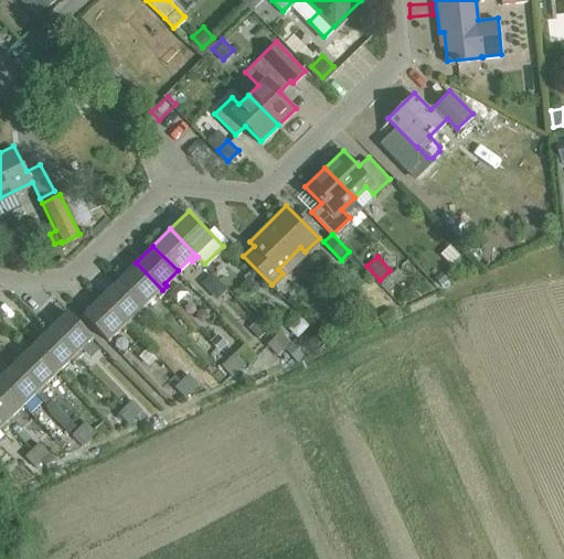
[(136,262),(118,280),(142,304),(156,292),(158,294),(162,290),(136,262)]
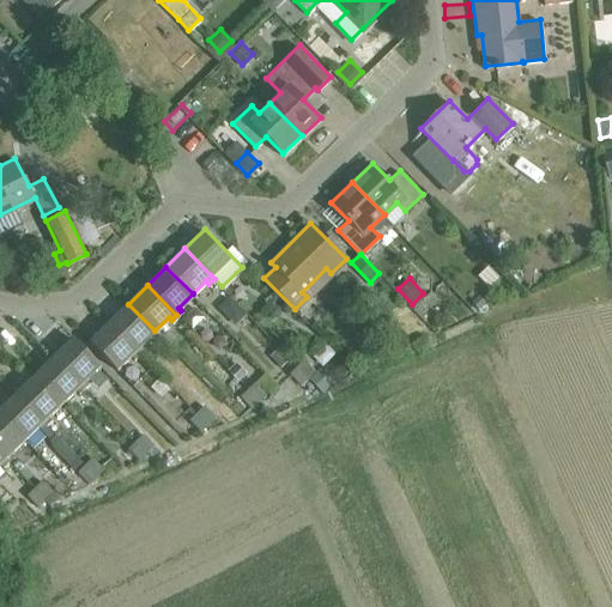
[(128,304),(109,322),(138,352),(144,346),(141,344),(155,331),(128,304)]
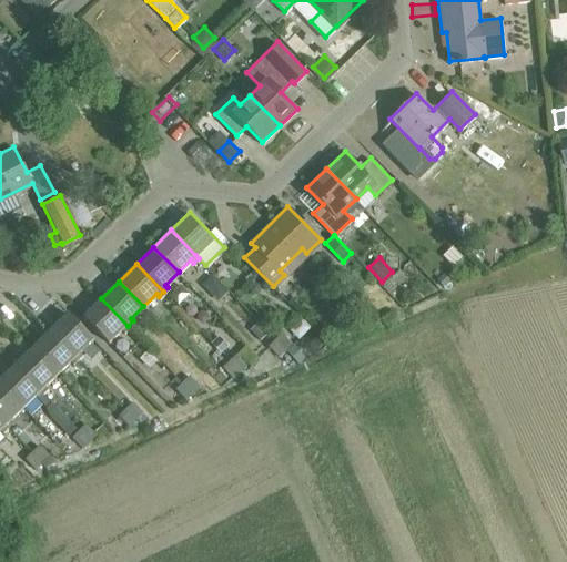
[(128,326),(101,298),(83,315),(108,340),(121,327),(124,330),(128,326)]
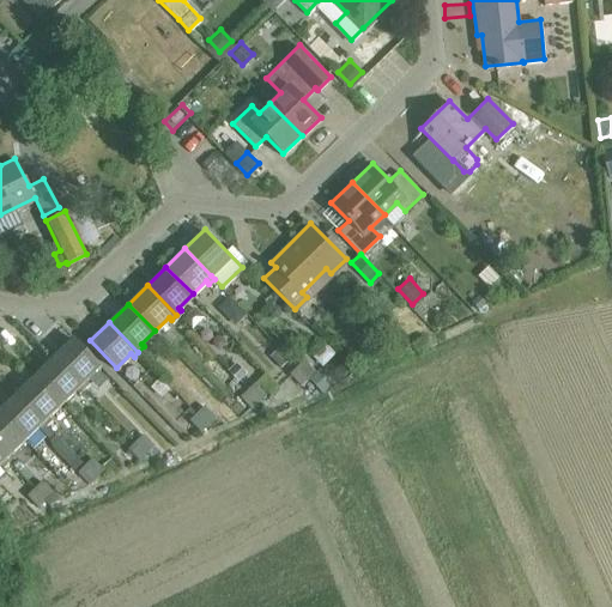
[(73,337),(55,356),(84,384),(89,381),(85,378),(100,364),(73,337)]
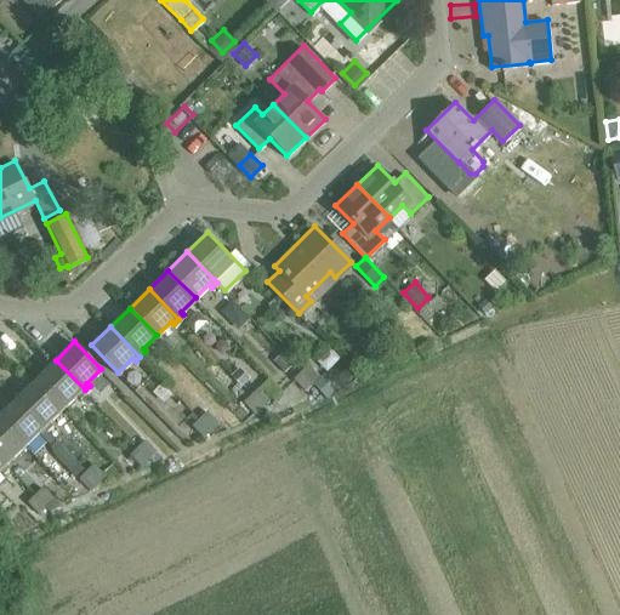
[(334,341),(320,354),(331,365),(343,352),(334,341)]
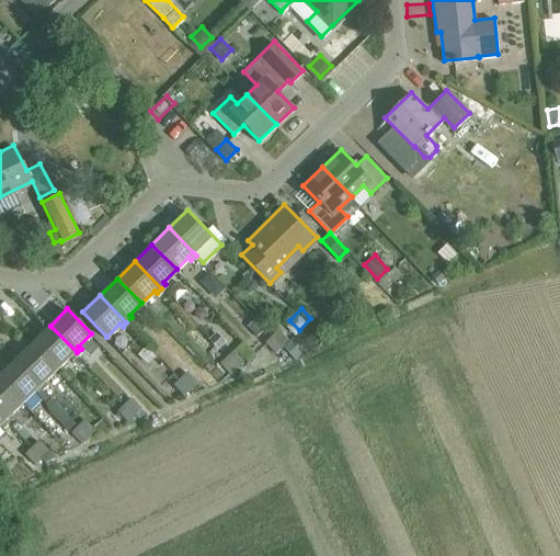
[(50,326),(33,342),(57,367),(69,355),(71,358),(77,352),(50,326)]
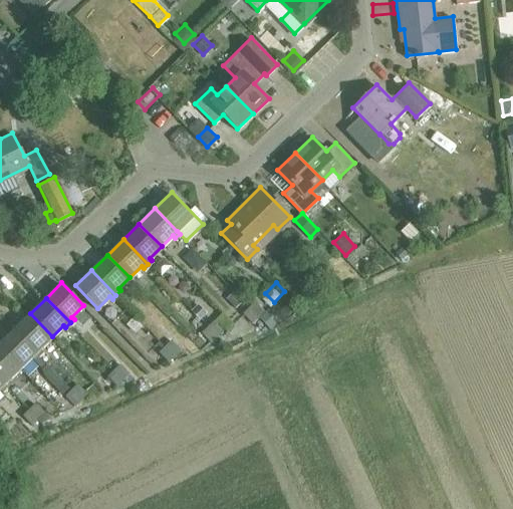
[(254,299),(248,304),(258,314),(264,308),(254,299)]
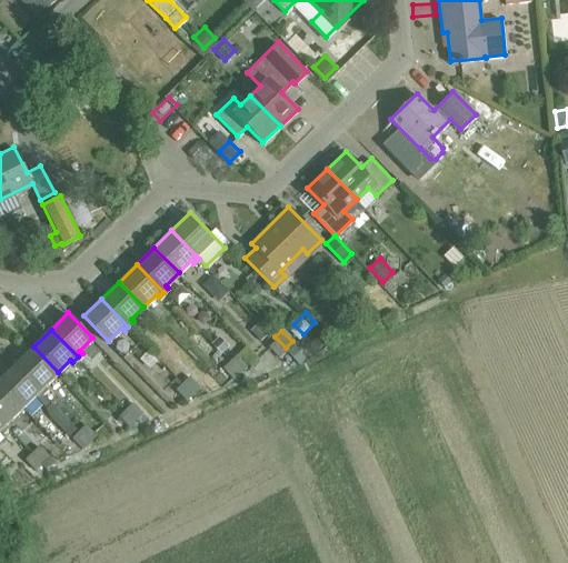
[(286,348),(275,337),(268,343),(279,354),(286,348)]
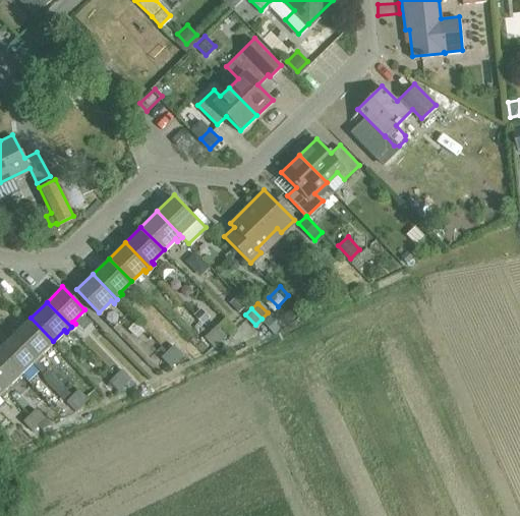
[(31,318),(14,334),(39,359),(43,355),(41,352),(53,341),(31,318)]
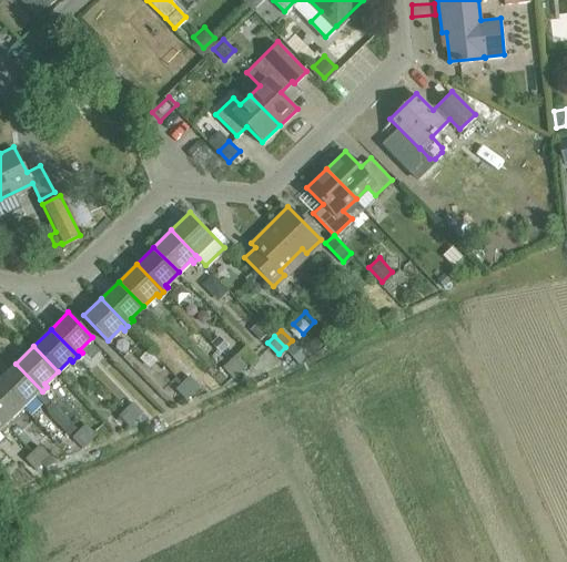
[(235,350),(228,358),(239,369),(246,363),(235,350)]
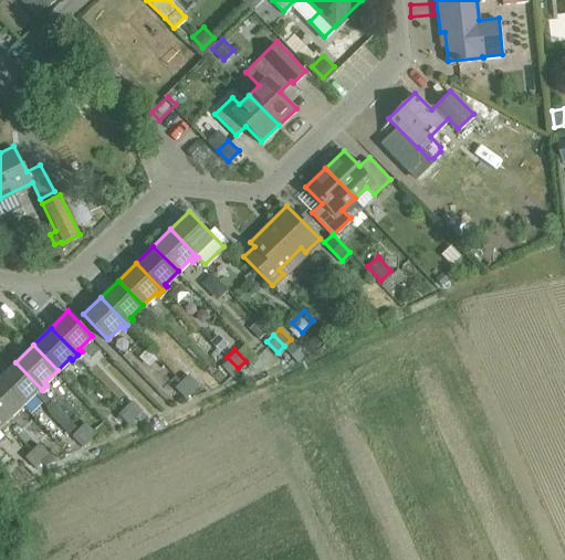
[(238,368),(227,357),(221,362),(232,373),(238,368)]
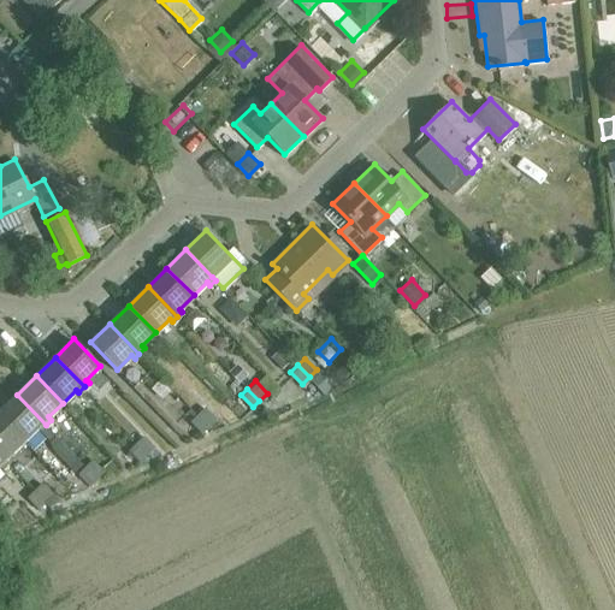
[(17,395),(0,409),(0,415),(24,440),(37,427),(41,430),(46,425),(17,395)]
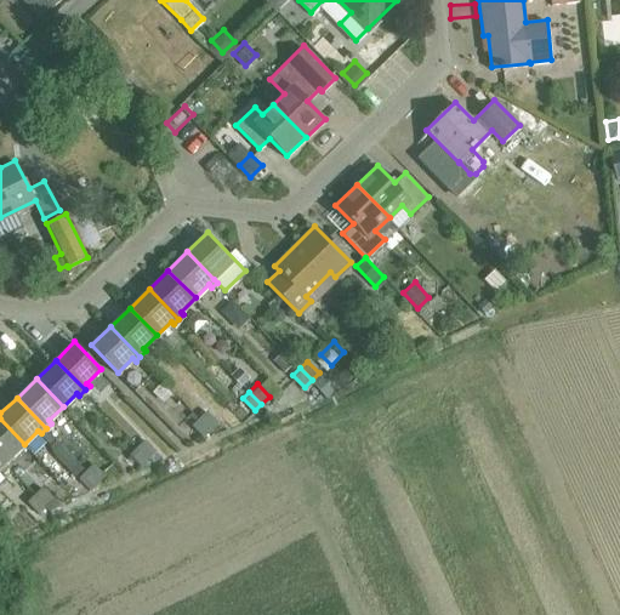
[(205,408),(198,416),(209,428),(217,420),(205,408)]
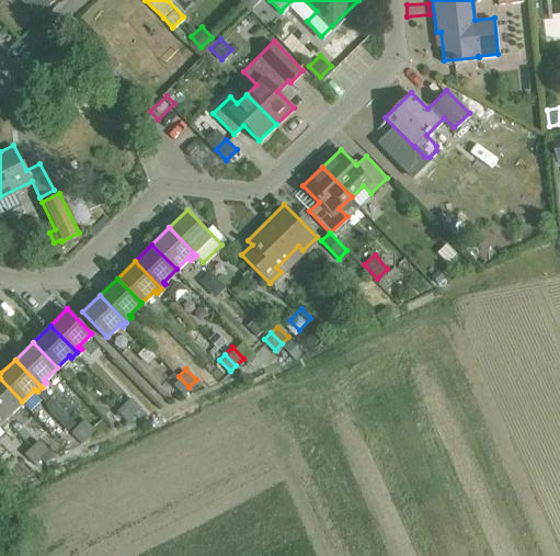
[(189,387),(179,376),(170,385),(181,396),(189,387)]
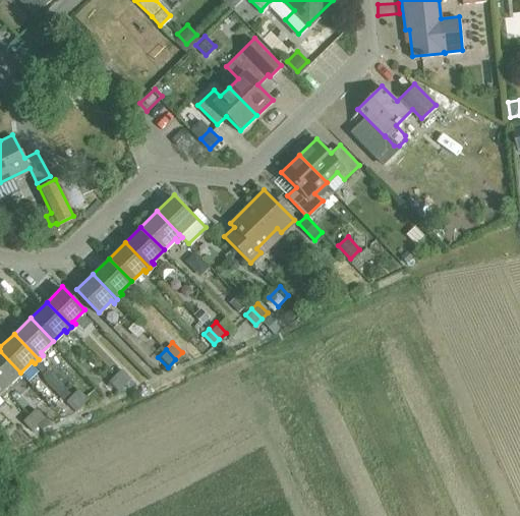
[(0,383),(7,391),(11,386),(9,384),(20,373),(0,351),(0,383)]
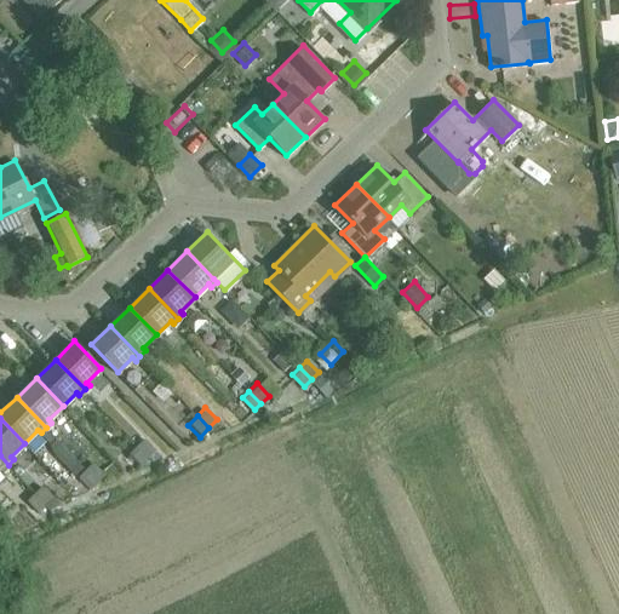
[(143,435),(136,442),(152,459),(164,452),(158,446),(155,447),(143,435)]
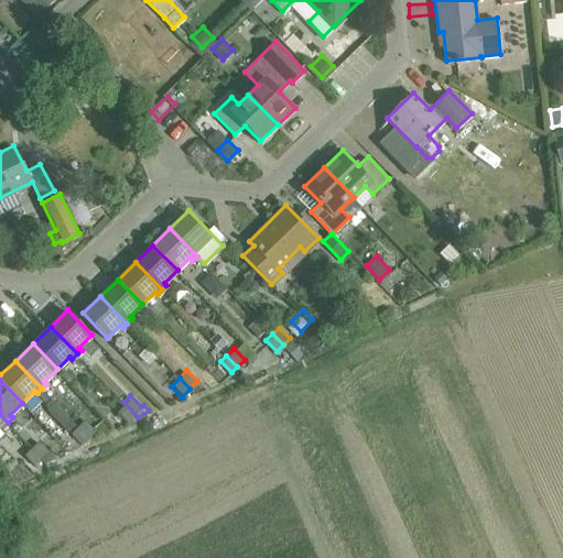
[(58,429),(74,417),(60,401),(44,413),(58,429)]
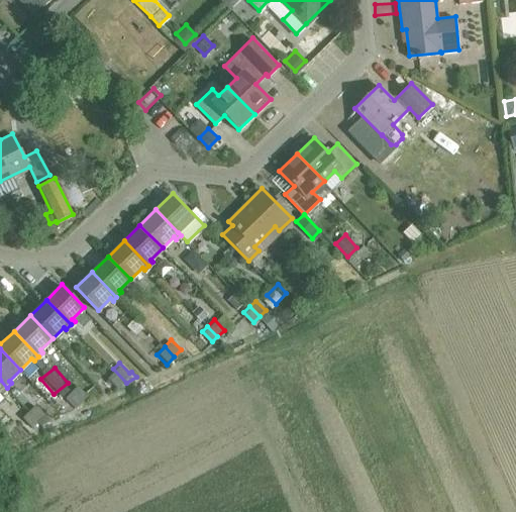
[(126,383),(113,369),(110,373),(120,383),(123,380),(126,383)]
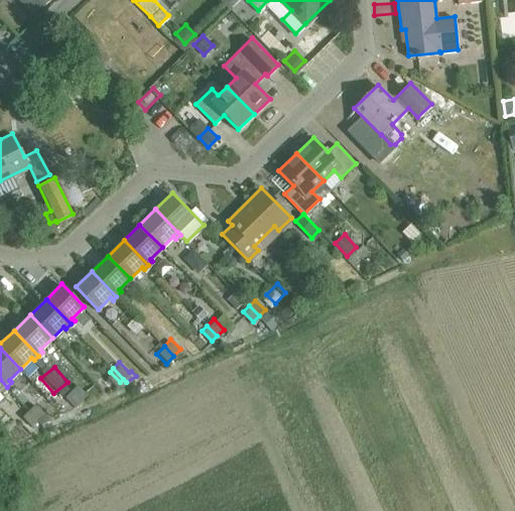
[(77,382),(71,388),(81,398),(87,392),(77,382)]
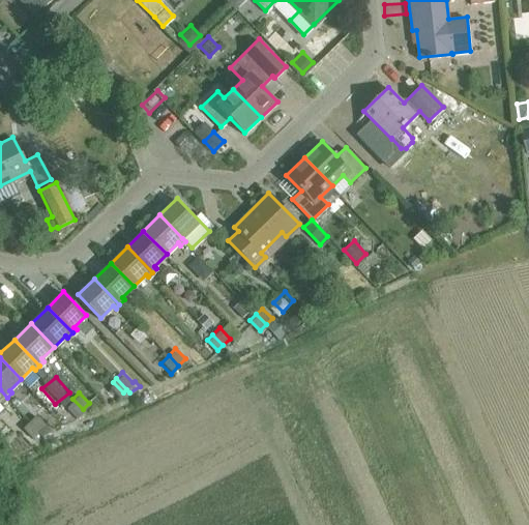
[(83,409),(72,399),(66,405),(77,415),(83,409)]
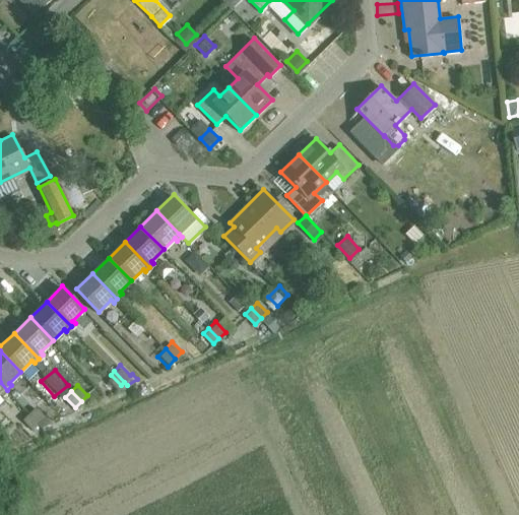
[(35,405),(27,411),(38,422),(45,415),(35,405)]
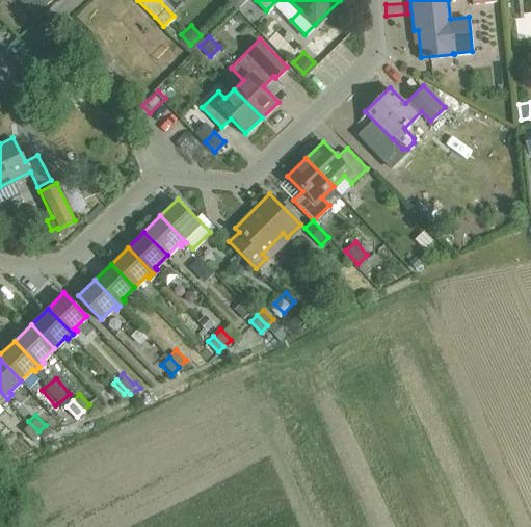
[(38,431),(28,421),(22,427),(32,438),(38,431)]
